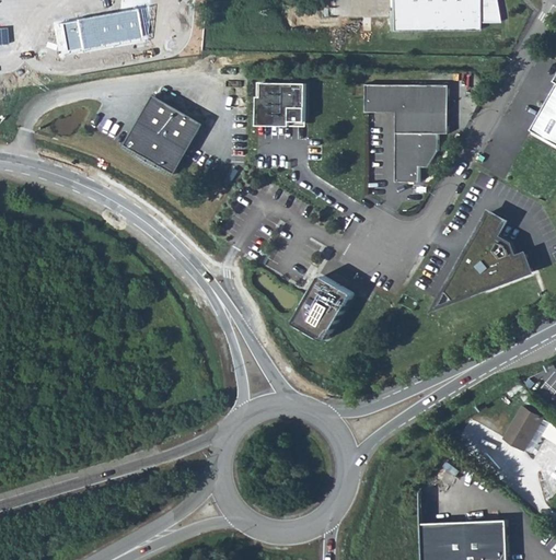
[(382,0),(382,30),(472,31),(472,23),(494,23),(489,0),(382,0)]
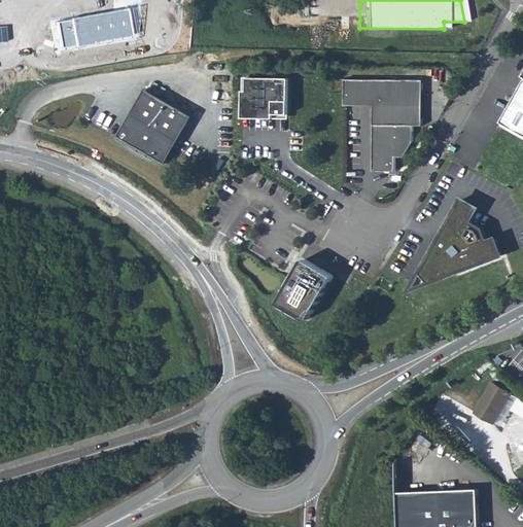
[(129,35),(125,10),(56,23),(60,48),(129,35)]
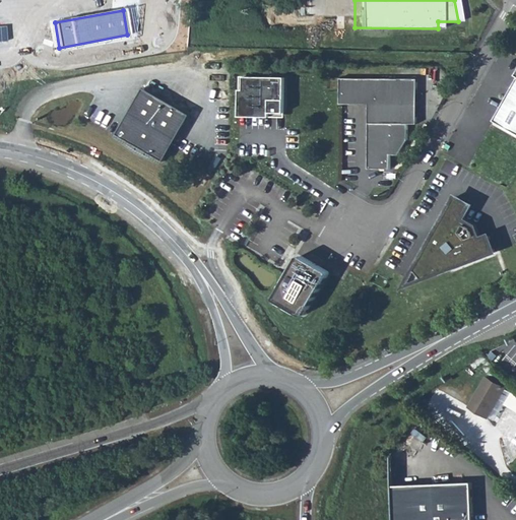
[(515,63),(510,74),(514,77),(490,120),(515,134),(515,63)]
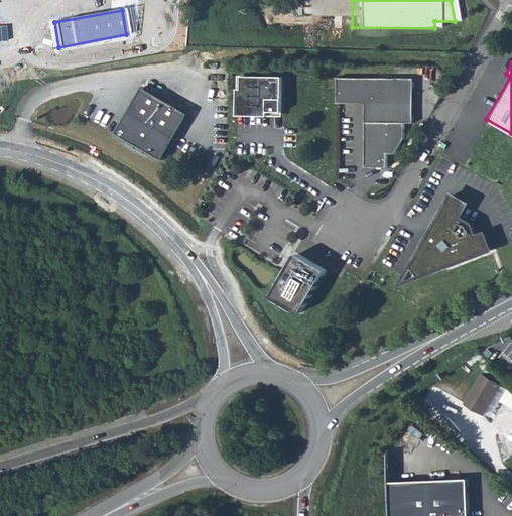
[(281,75),(239,74),(239,86),(236,86),(235,112),(266,113),(266,109),(279,109),(281,75)]
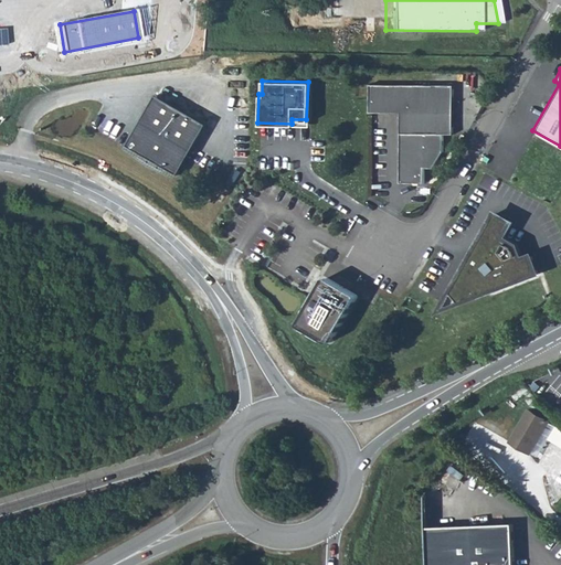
[(410,84),(368,83),(368,112),(370,112),(398,112),(397,182),(421,183),(421,168),(430,168),(431,151),(440,151),(441,134),(451,135),(452,85),(410,84)]
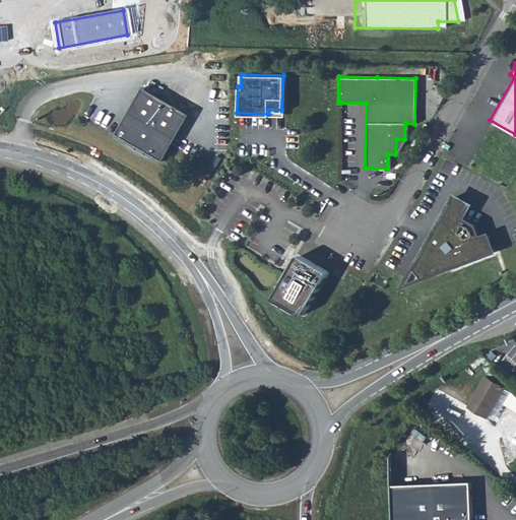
[(187,115),(140,87),(114,134),(160,160),(166,152),(187,115)]
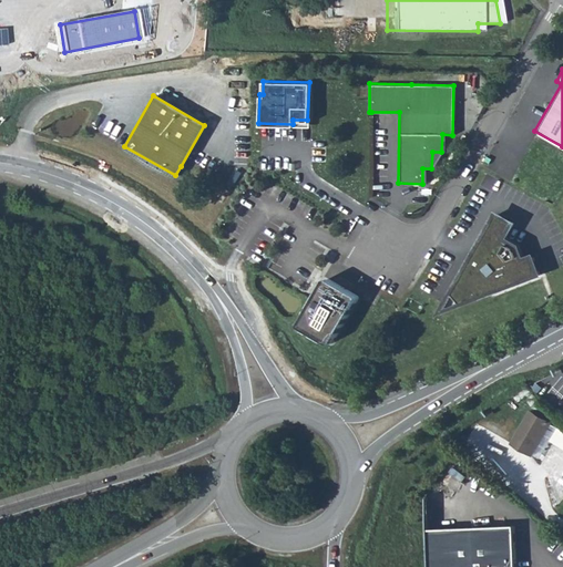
[(437,161),(441,152),(432,152),(431,168),(433,165),(437,161)]
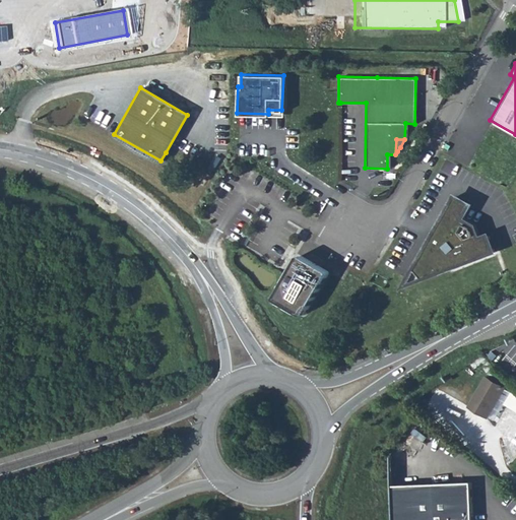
[(467,205),(452,197),(433,231),(435,232),(427,246),(426,245),(412,270),(420,277),(446,268),(446,267),(461,262),(461,263),(491,252),(486,237),(476,240),(470,225),(458,219),(467,205)]
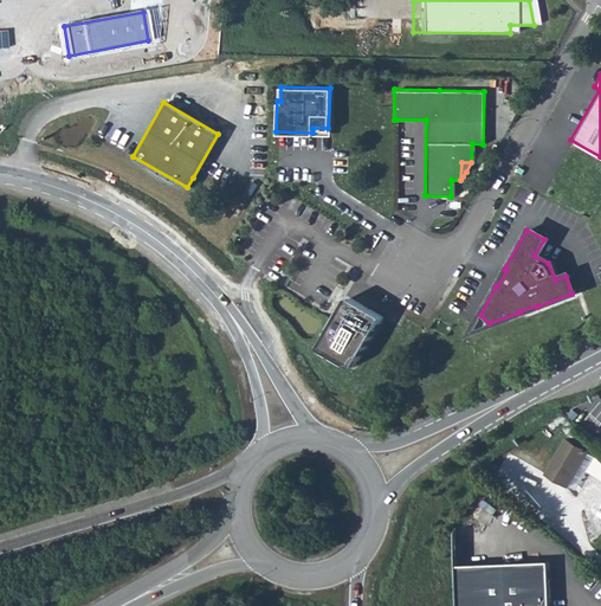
[(428,284),(409,318),(417,322),(434,288),(428,284)]
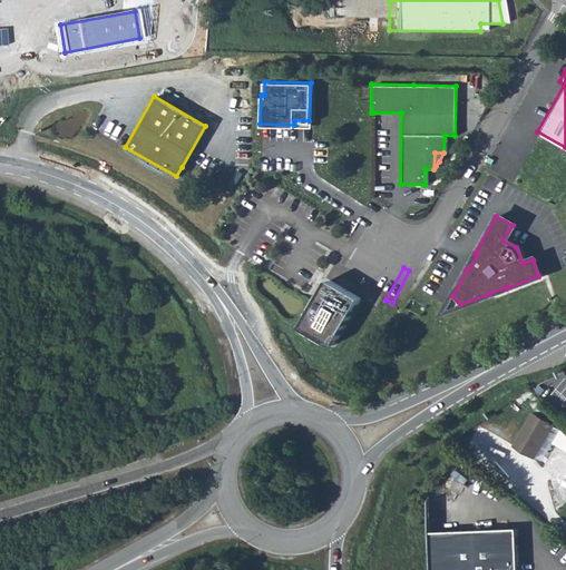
[(324,278),(323,279),(311,300),(298,323),(296,324),(298,325),(299,326),(329,344),(330,343),(331,342),(357,300),(357,298),(357,296),(327,278),(325,278),(324,278)]
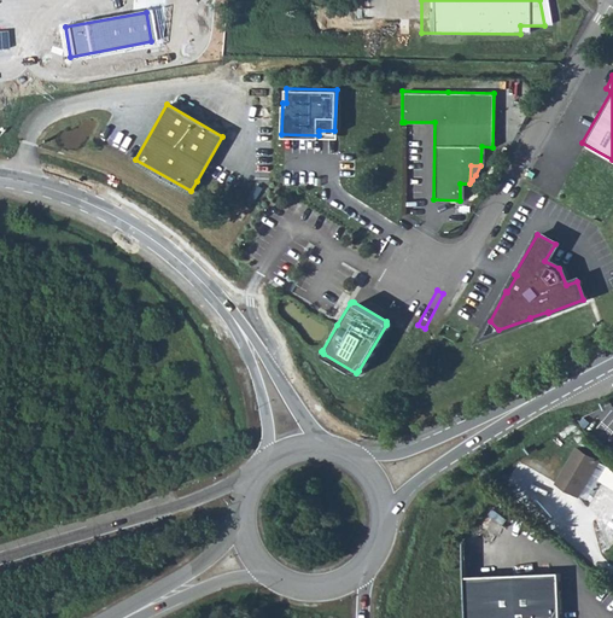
[(498,330),(490,321),(482,337),(498,330)]
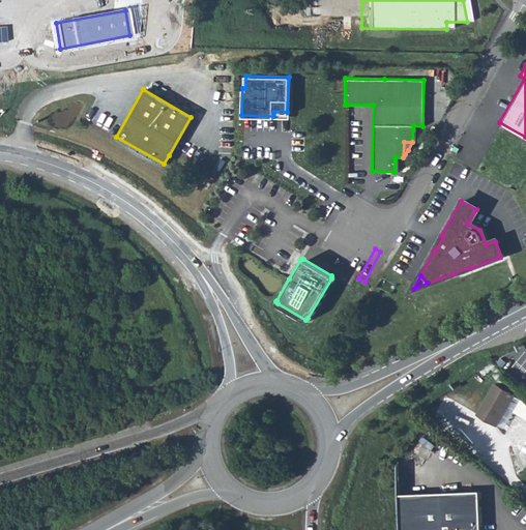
[(491,385),(473,414),(493,425),(510,396),(491,385)]
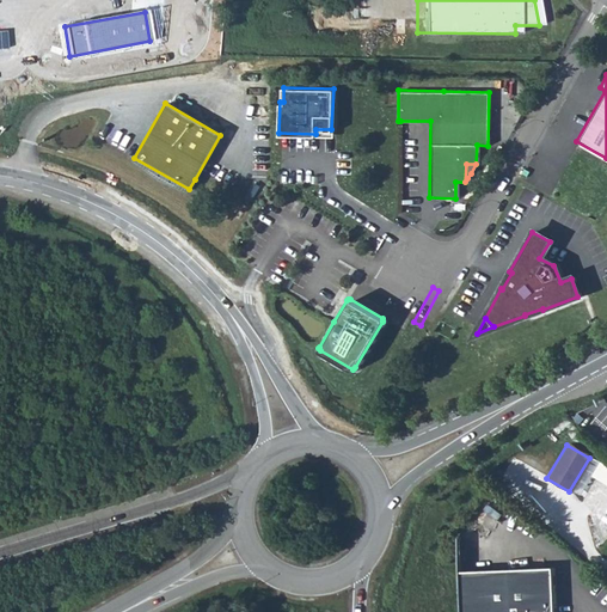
[(550,611),(549,567),(454,573),(457,611),(550,611)]
